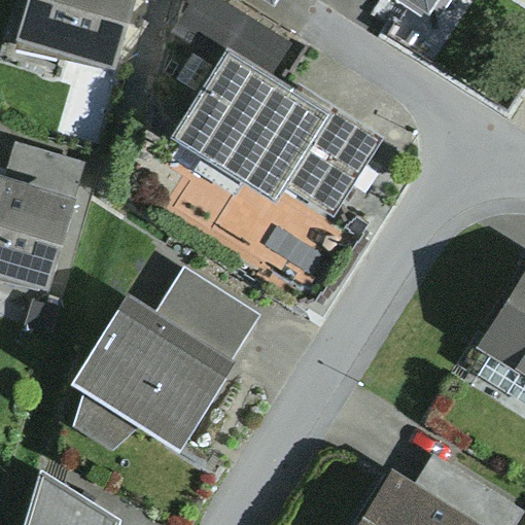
[(27,0),(12,49),(109,71),(131,0),(27,0)]
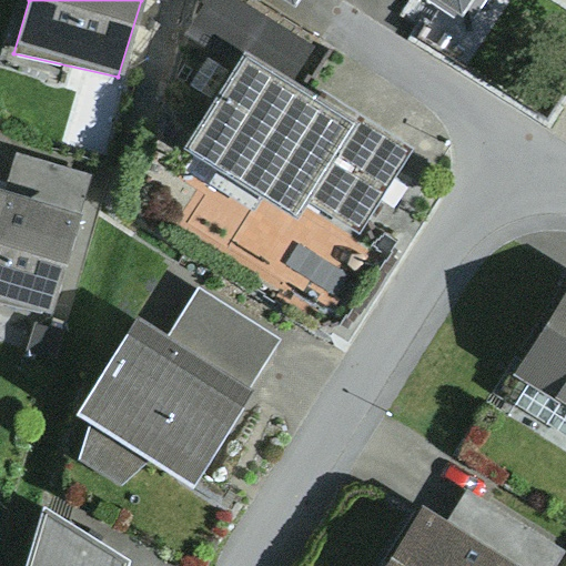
[(314,47),(236,0),(204,0),(183,34),(233,64),(243,48),(294,79),(314,47)]
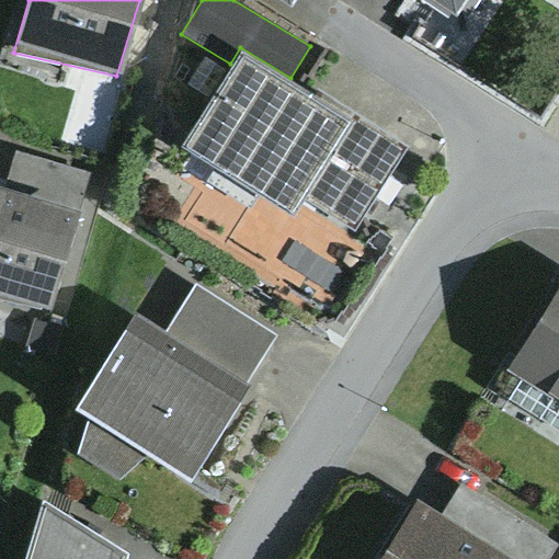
[(299,0),(424,0),(455,20),(468,0),(278,0),(294,10),(299,0)]
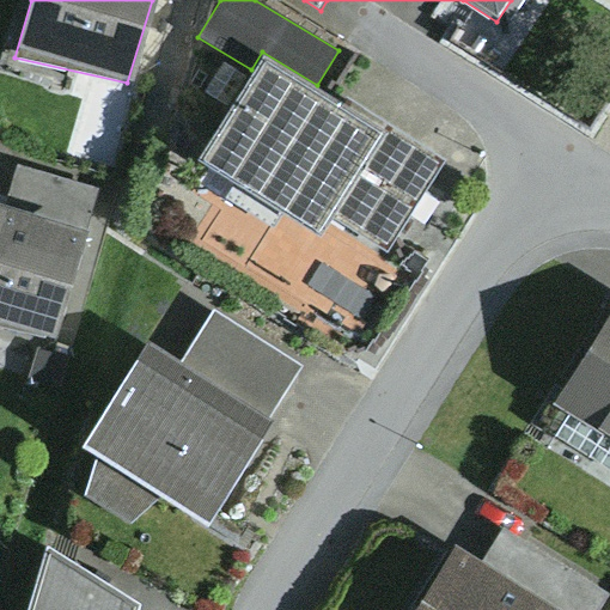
[(317,85),(262,52),(251,69),(195,159),(319,237),(331,218),(388,252),(446,160),(384,121),(380,127),(317,85)]
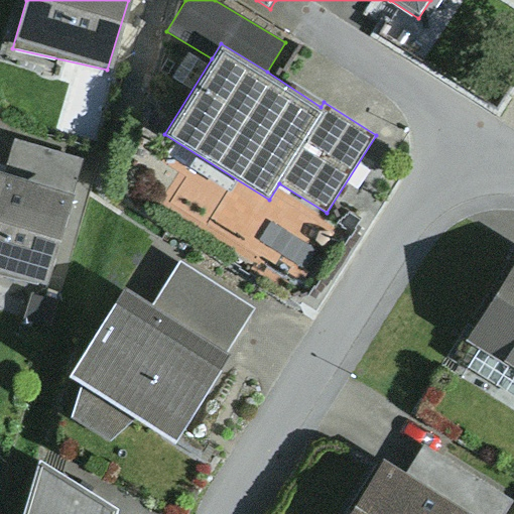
[(13,139),(3,171),(73,191),(82,159),(13,139)]
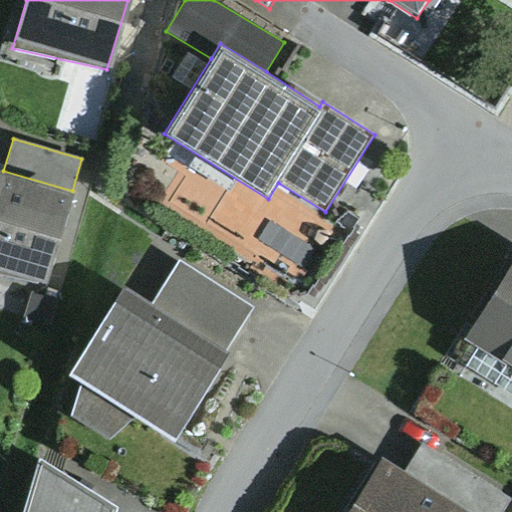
[(3,171),(0,169),(0,270),(46,285),(75,193),(72,191),(3,171)]
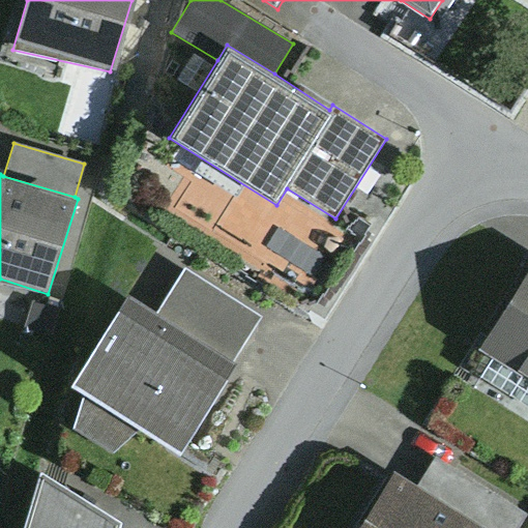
[(183,268),(156,313),(235,361),(263,317),(183,268)]
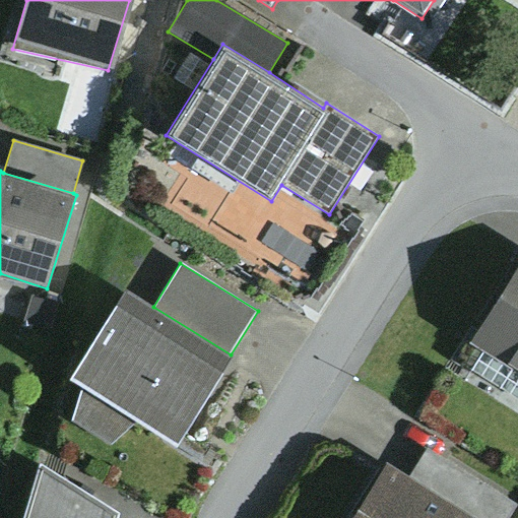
[(517,263),(469,339),(517,370),(517,263)]
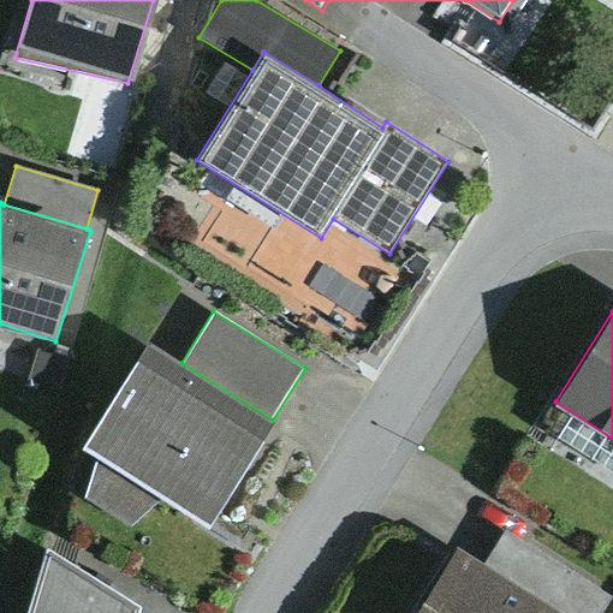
[(164,495),(209,524),(273,420),(182,363),(149,343),(84,446),(96,453),(82,499),(132,528),(164,495)]
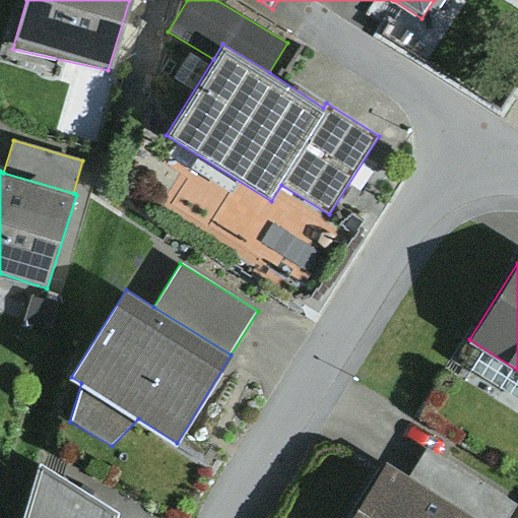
[(425,448),(403,484),(459,517),(507,517),(517,503),(425,448)]
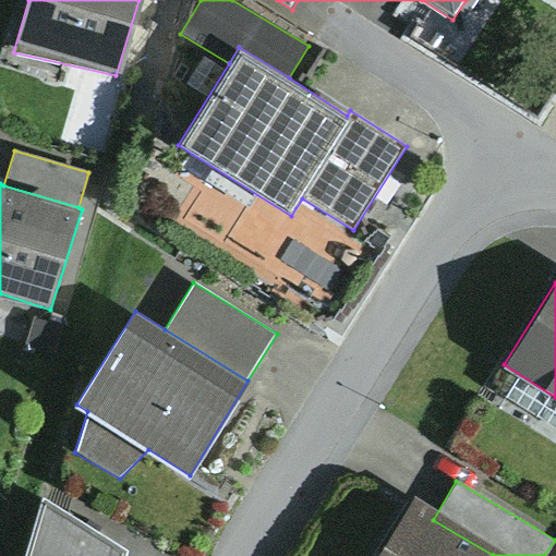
[(44,499),(29,555),(125,555),(127,551),(44,499)]
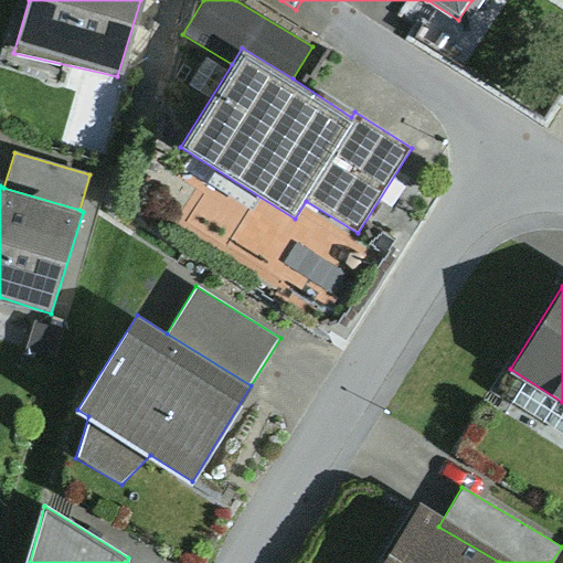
[(499,562),(438,527),(415,509),(380,562),(499,562)]
